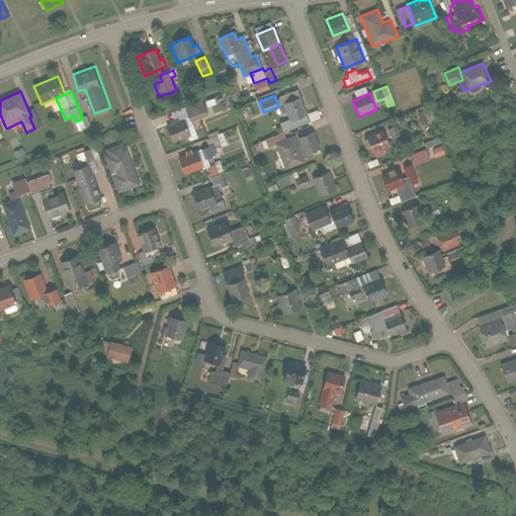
[(299,96),(283,102),(290,120),(307,114),(299,96)]
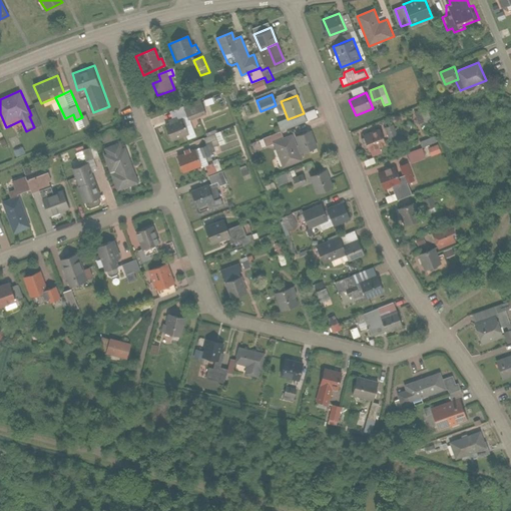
[(176,115),(161,120),(168,141),(186,135),(187,138),(194,135),(188,120),(205,114),(200,100),(184,106),(186,113),(177,116),(178,118),(177,119),(176,115)]
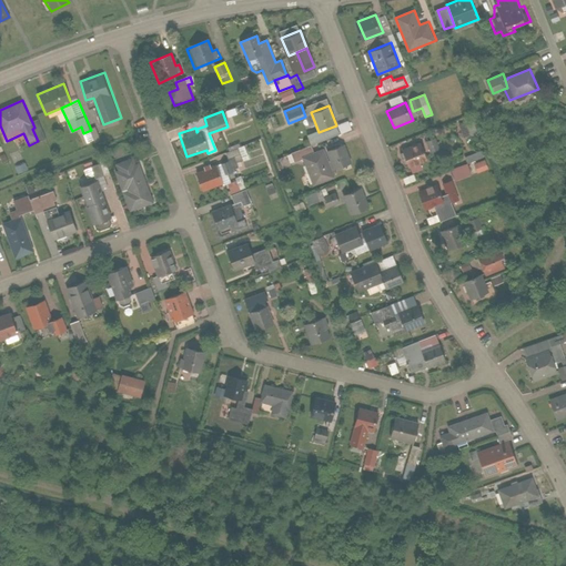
[(39,119),(32,122),(34,128),(32,129),(39,142),(48,138),(39,119)]
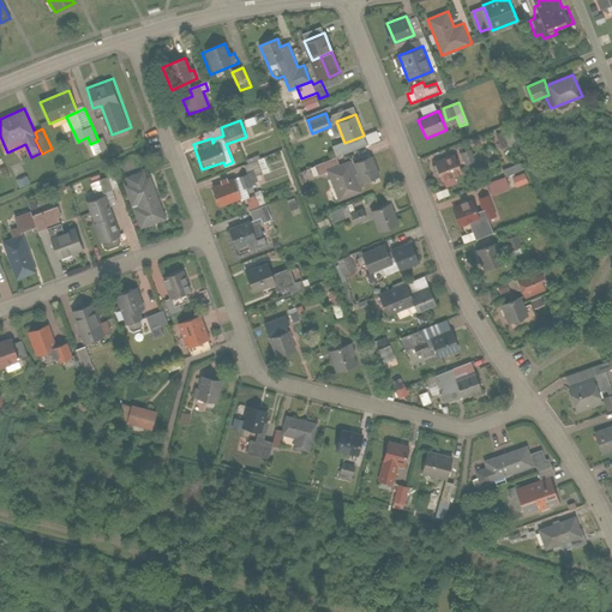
[(364,136),(345,143),(336,145),(340,155),(381,141),(377,131),(364,136)]
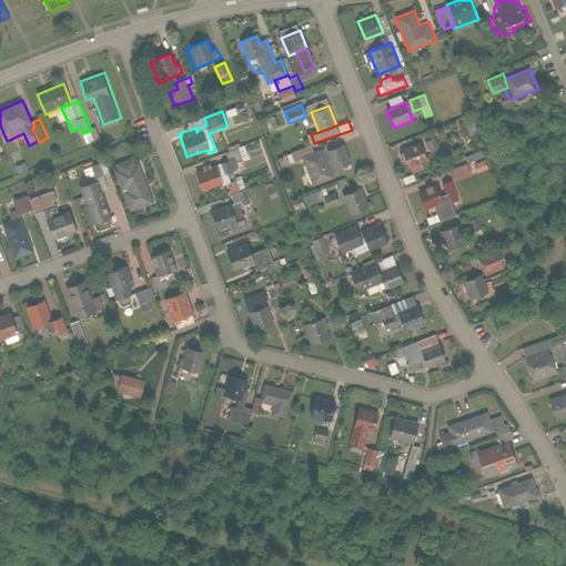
[(468,122),(461,125),(464,135),(467,134),(471,143),(476,141),(468,122)]
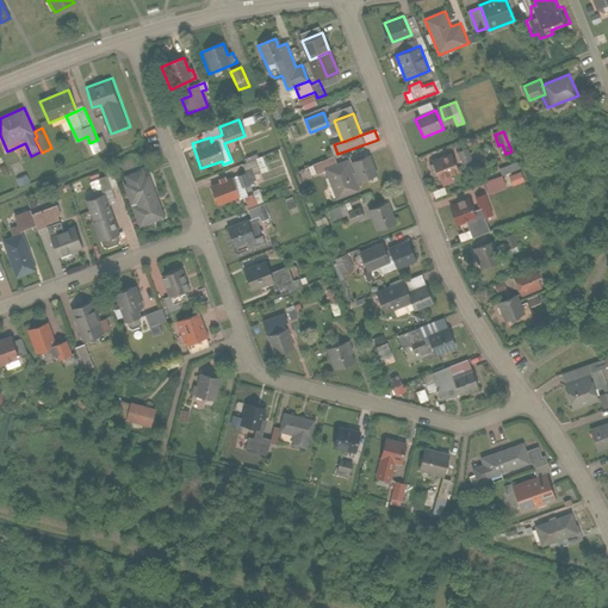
[(473,147),(464,152),(470,166),(479,162),(473,147)]
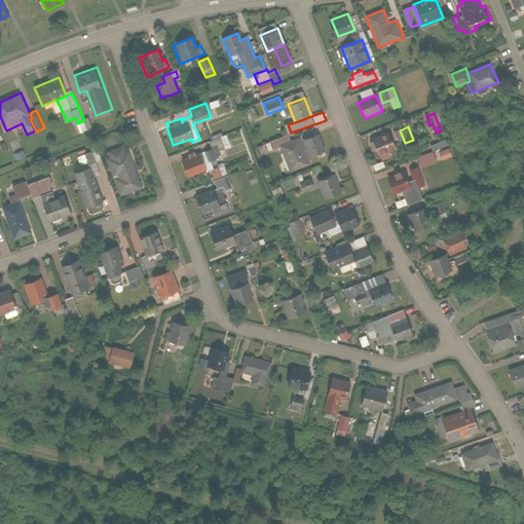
[(391,131),(373,138),(380,155),(399,148),(391,131)]
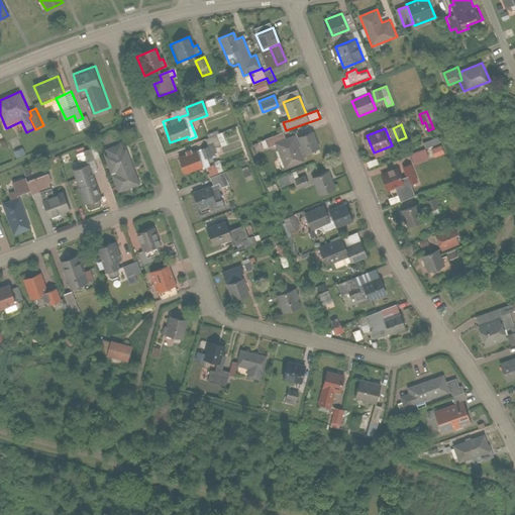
[(208,146),(178,159),(183,174),(200,168),(202,169),(210,167),(207,158),(211,157),(210,153),(216,151),(215,147),(218,145),(226,143),(222,133),(205,139),(208,146)]
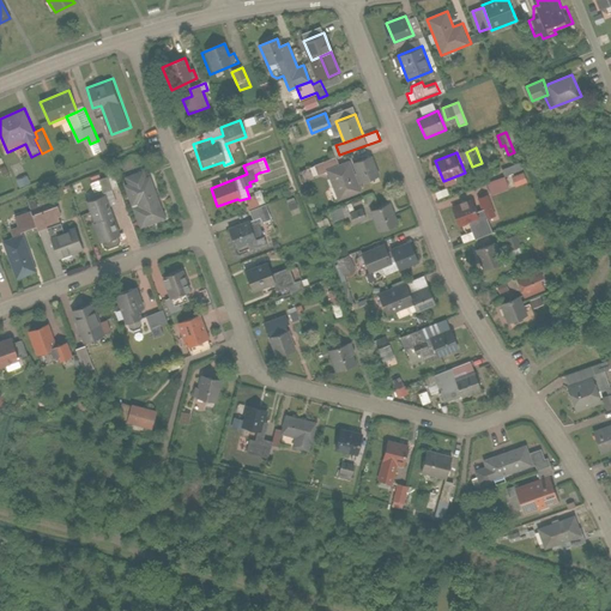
[(369,162),(349,170),(356,189),(376,182),(369,162)]
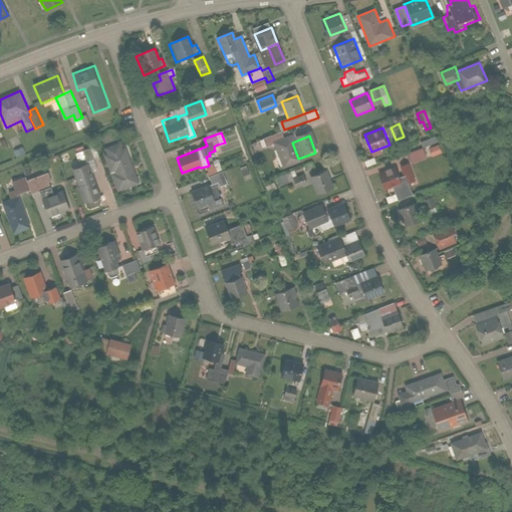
[(436,136),(421,142),(423,149),(439,143),(436,136)]
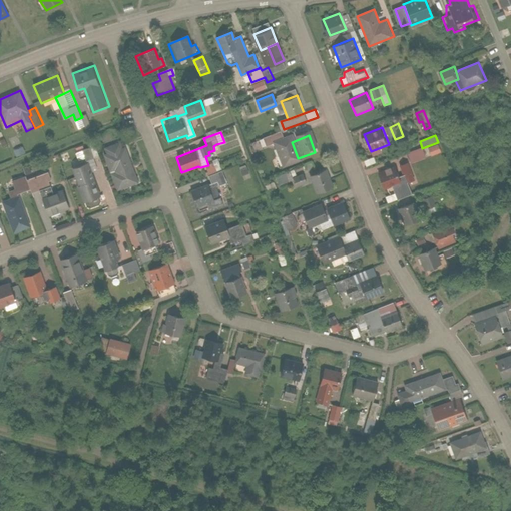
[(250,157),(271,149),(270,146),(281,142),(279,137),(247,149),(250,157)]
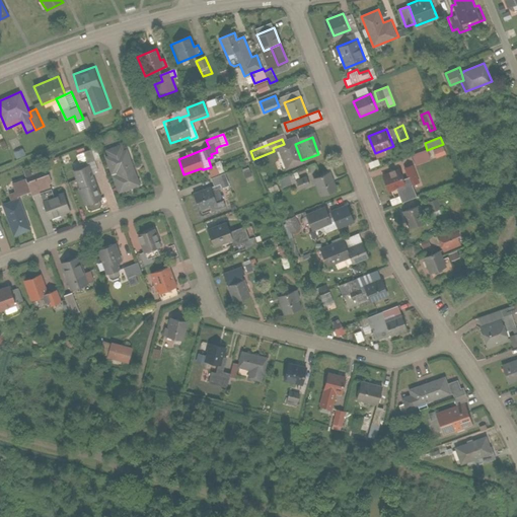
[(284,144),(273,148),(274,151),(283,176),(304,168),(301,160),(295,144),(294,140),(284,144)]
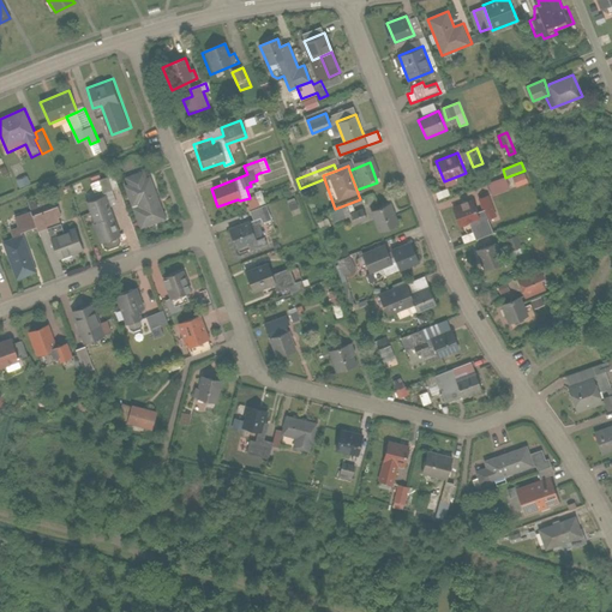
[(145,171),(126,178),(129,185),(125,186),(142,231),(167,221),(151,177),(148,178),(145,171)]
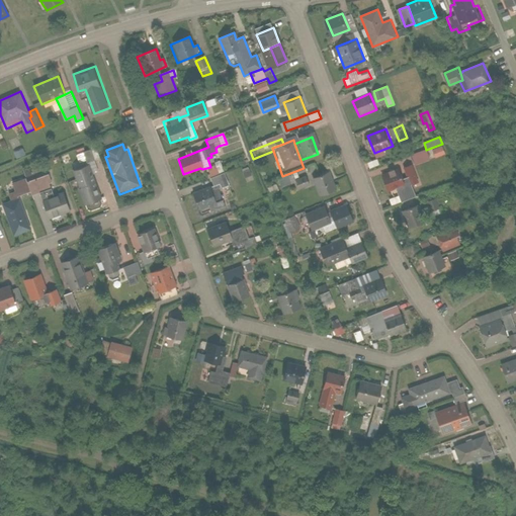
[(84,163),(104,158),(100,145),(81,150),(84,163)]
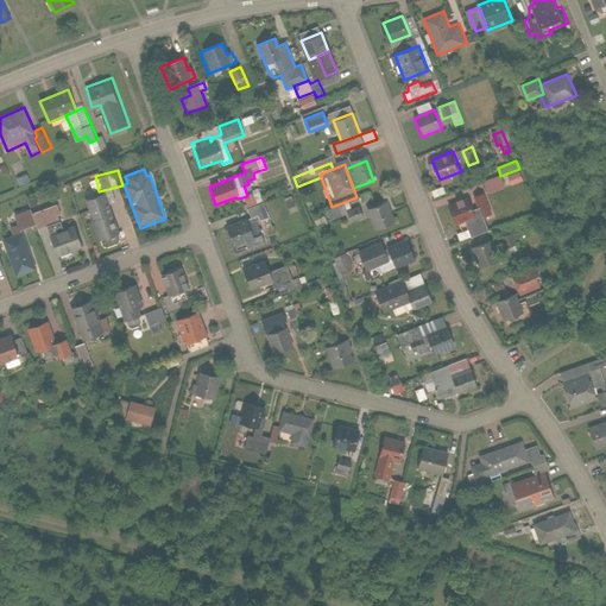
[(519,170),(509,175),(512,184),(524,180),(519,170)]
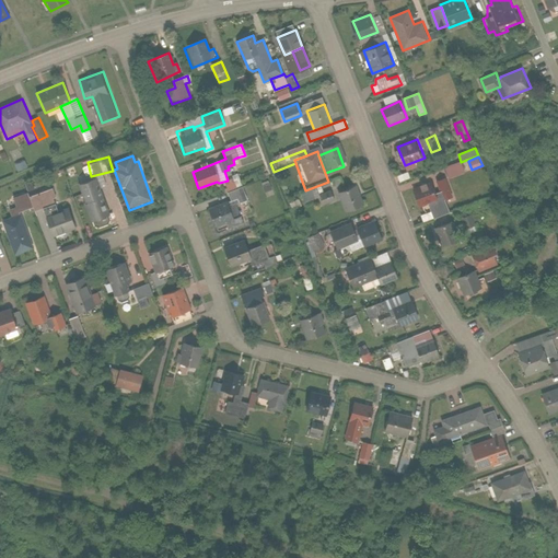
[(241,174),(228,178),(231,187),(243,183),(241,174)]
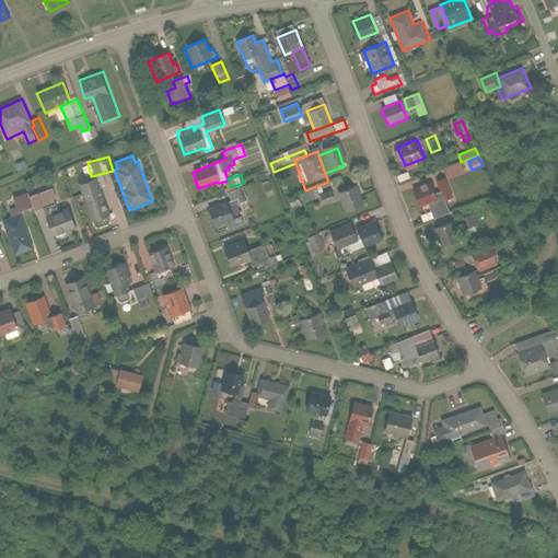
[(97,177),(77,185),(90,222),(93,221),(95,227),(99,229),(108,224),(111,221),(108,216),(111,214),(97,177)]
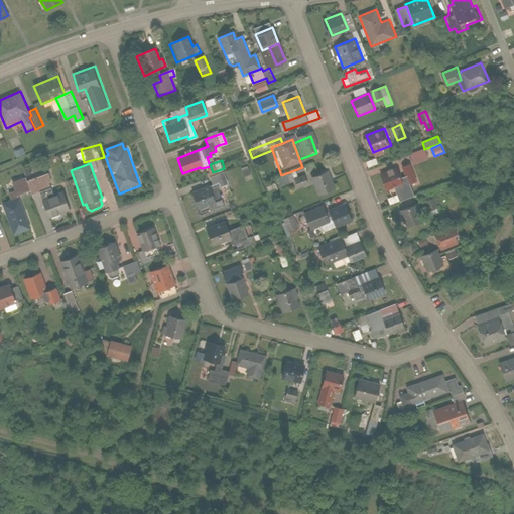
[(413,163),(404,167),(407,176),(409,175),(412,184),(420,182),(413,163)]
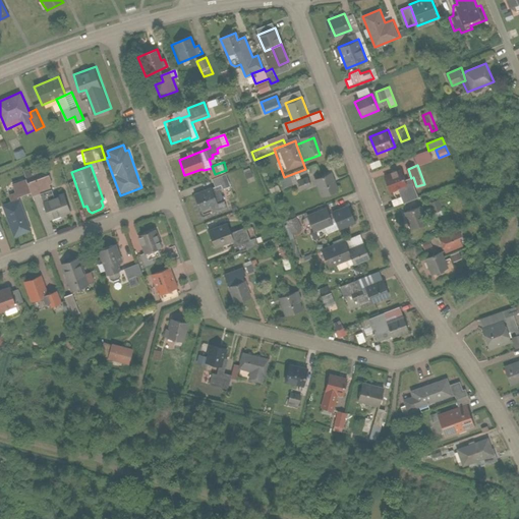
[(400,169),(385,176),(391,191),(399,187),(406,205),(421,198),(416,186),(413,177),(411,178),(405,181),(400,169)]
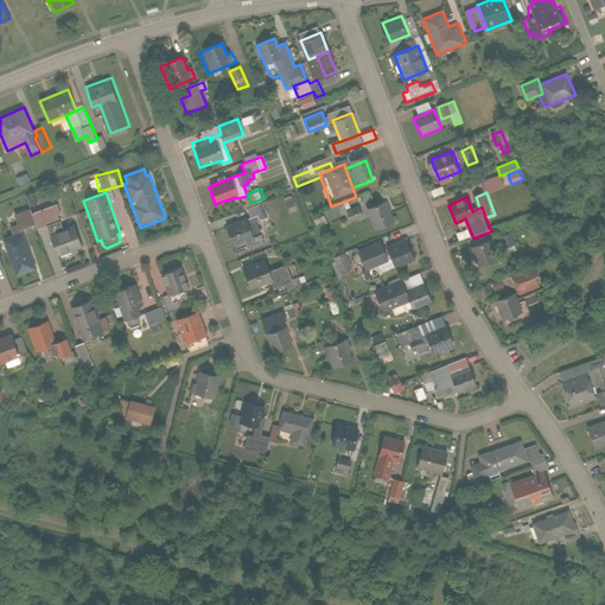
[(388,202),(368,210),(376,230),(396,222),(388,202)]
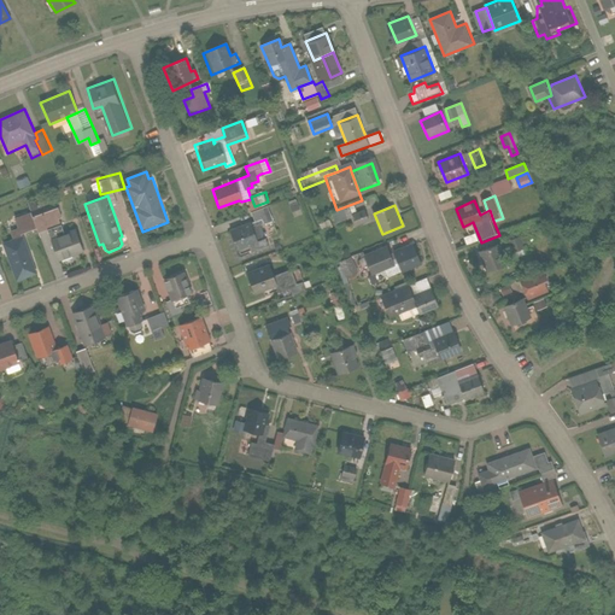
[(270,206),(253,212),(257,222),(265,218),(267,223),(275,220),(270,206)]
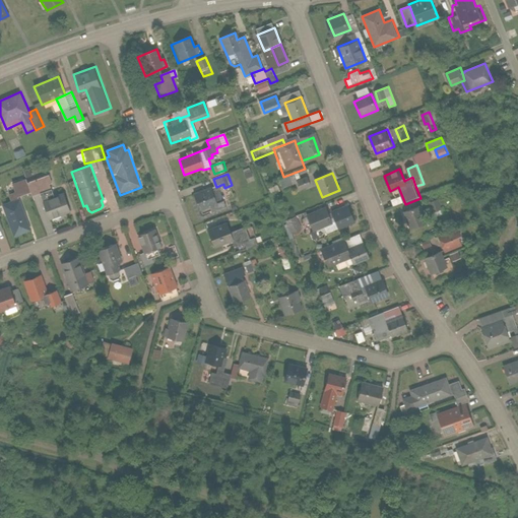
[(49,175),(27,183),(30,192),(33,196),(51,189),(49,184),(52,183),(49,175)]
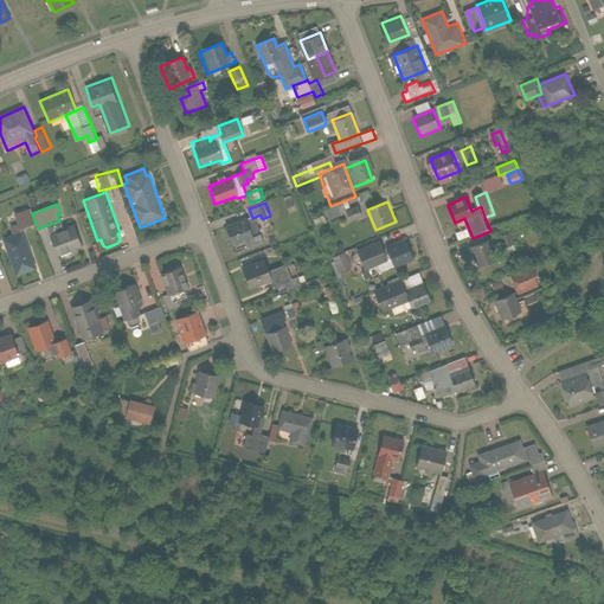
[(11,227),(13,236),(23,232),(21,229),(36,224),(32,213),(31,210),(14,214),(18,225),(11,227)]
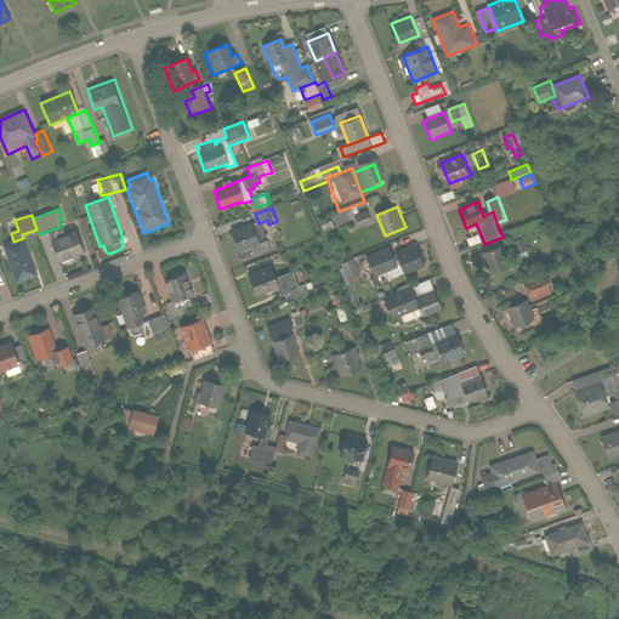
[(254,221),(230,230),(237,250),(253,244),(256,254),(273,246),(270,239),(260,243),(259,239),(267,236),(263,226),(256,228),(254,221)]
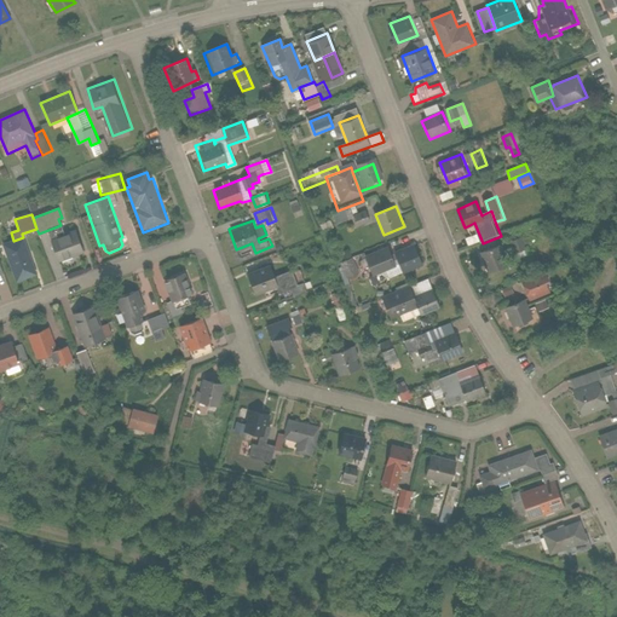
[(76,228),(48,237),(57,263),(64,260),(67,267),(69,269),(73,267),(75,265),(75,264),(73,257),(85,253),(76,228)]
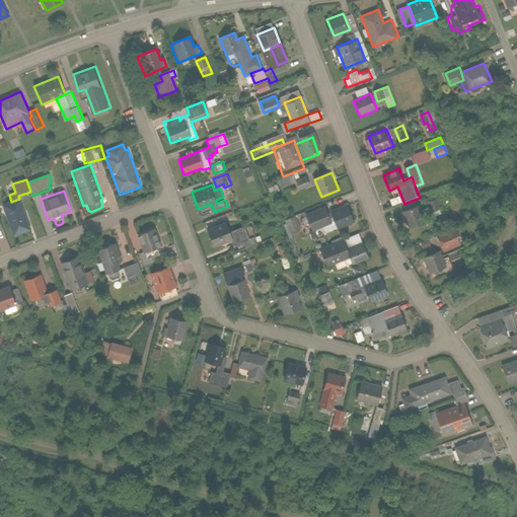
[(11,202),(2,205),(14,236),(31,230),(19,199),(11,202)]
